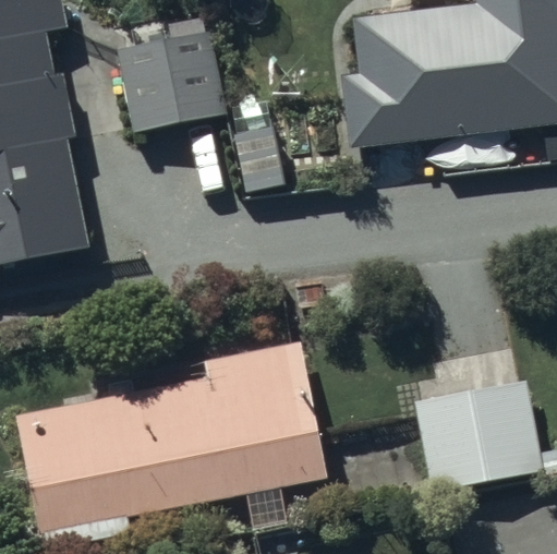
[(0,266),(89,248),(67,135),(76,134),(65,72),(55,73),(47,31),(74,28),(68,0),(0,0),(0,266)]
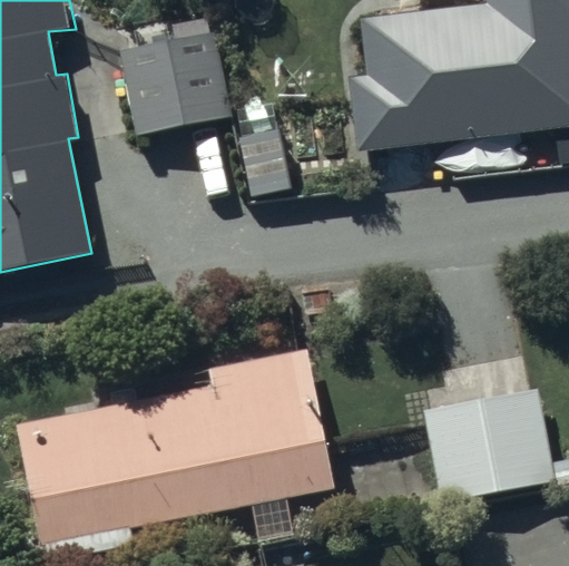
[(568,0),(484,0),(486,3),(361,17),(368,75),(350,77),(357,150),(458,139),(462,175),(568,163),(565,125),(568,124),(568,0)]
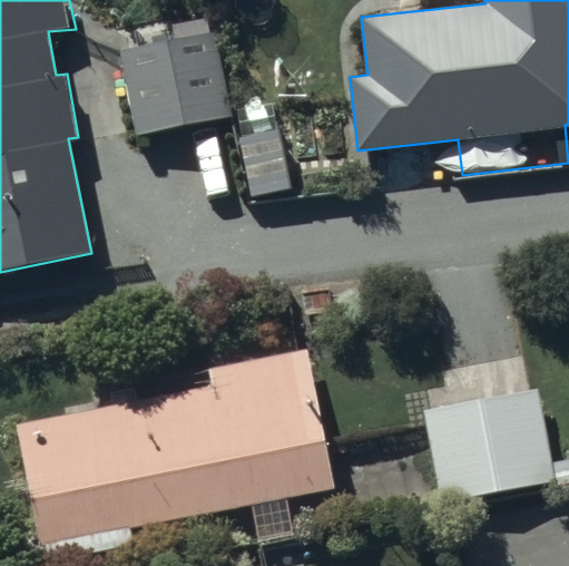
[(234,116),(214,32),(120,56),(139,135),(234,116)]
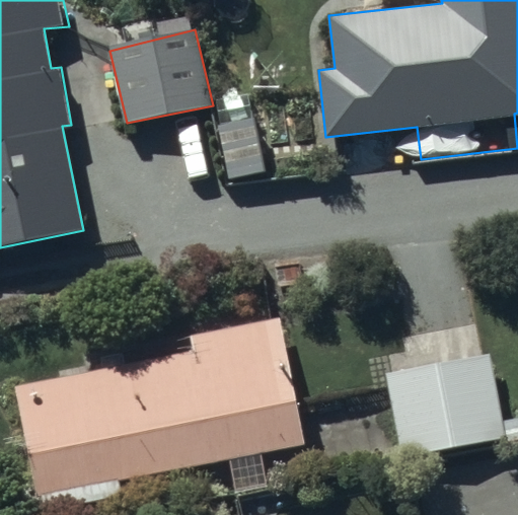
[(310,173),(301,106),(219,118),(228,185),(310,173)]
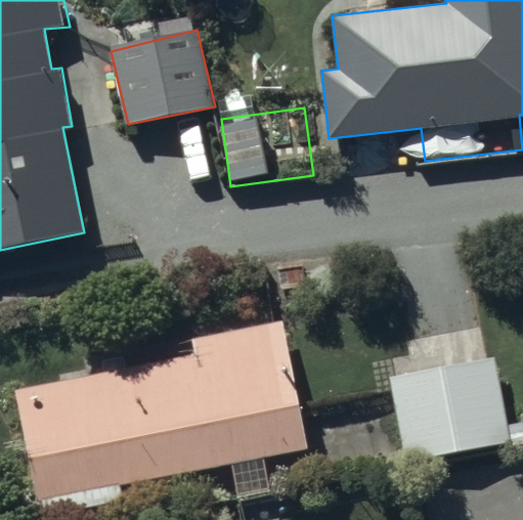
[(284,320),(190,338),(193,355),(16,389),(37,502),(41,501),(44,516),(115,503),(112,486),(231,464),(237,497),(271,491),(265,458),(307,449),(284,320)]
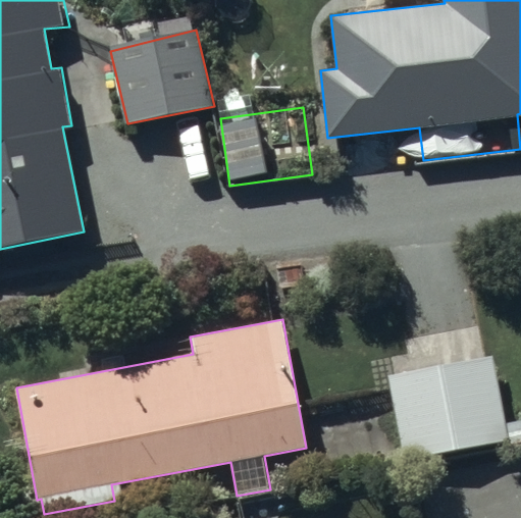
[(482,358),(477,329),(405,343),(408,359),(391,362),(394,376),(388,377),(404,462),(416,460),(425,517),(520,517),(520,508),(493,356),(482,358)]
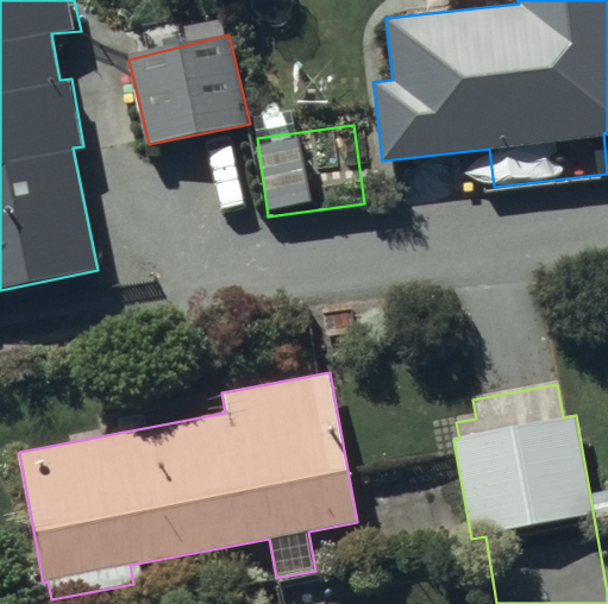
All buildings are outlined.
